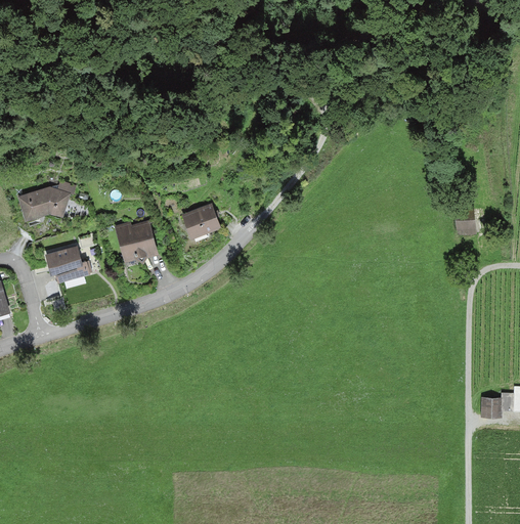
[(48,185),(16,195),(26,221),(50,213),(61,217),(70,192),(48,185)]
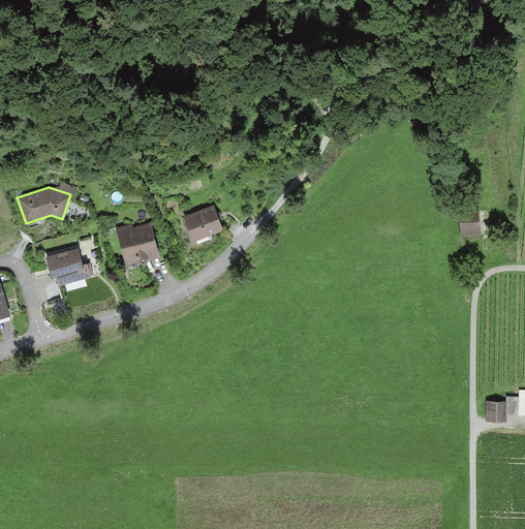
[(214,205),(184,216),(193,242),(223,230),(214,205)]
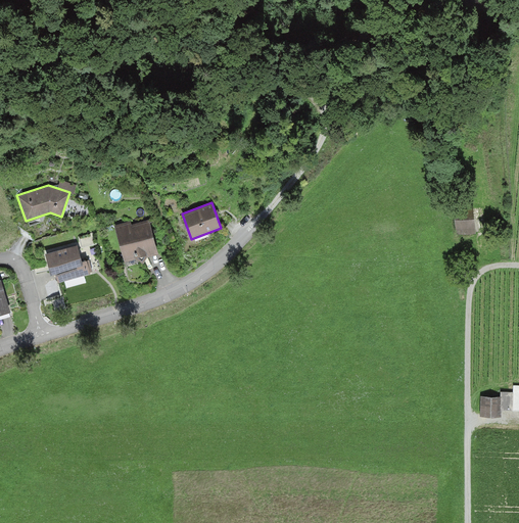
[(456,207),(457,231),(476,231),(475,206),(456,207)]
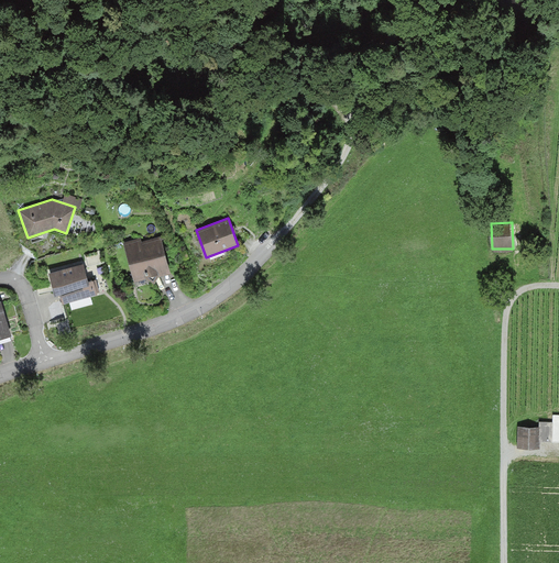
[(160,235),(124,244),(133,283),(170,274),(160,235)]
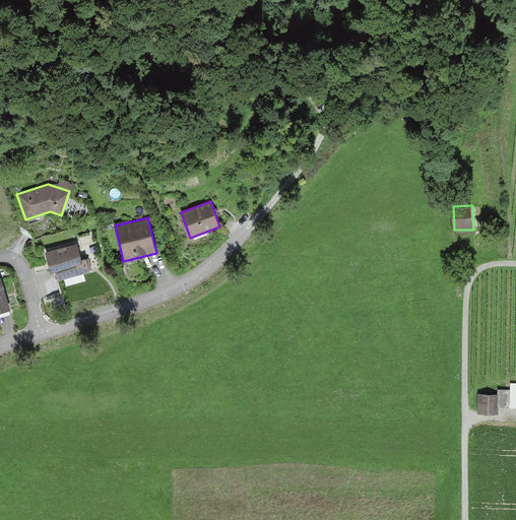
[(77,243),(45,252),(53,282),(89,271),(86,257),(82,258),(77,243)]
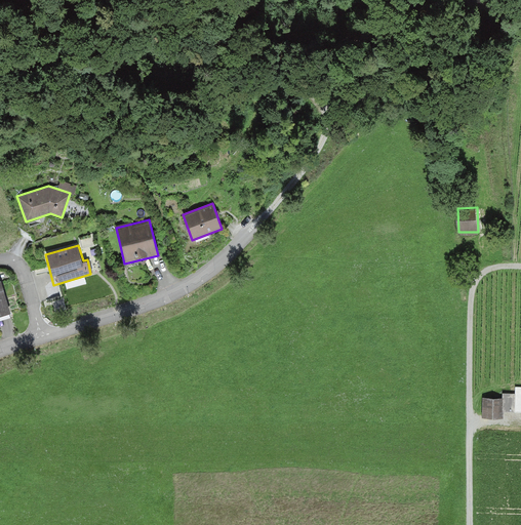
[(0,315),(9,312),(0,286),(0,315)]
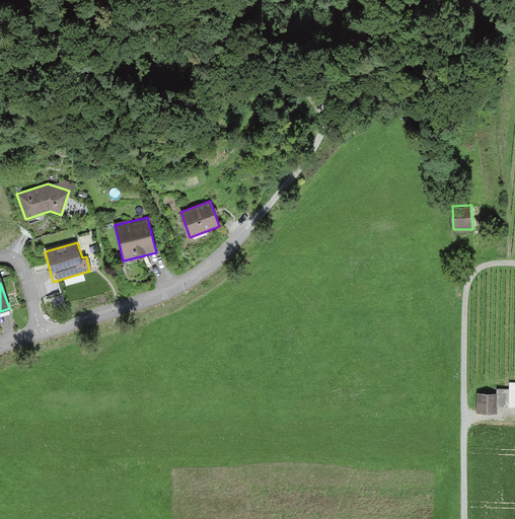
[(474,393),(474,413),(491,414),(492,393),(474,393)]
